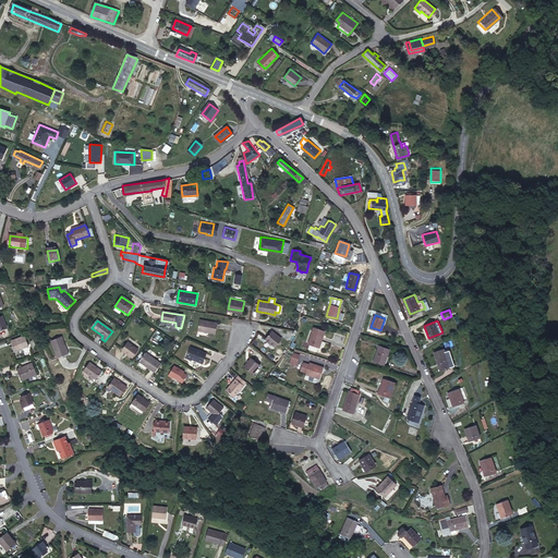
[(218,324),(201,322),(198,331),(217,334),(218,324)]
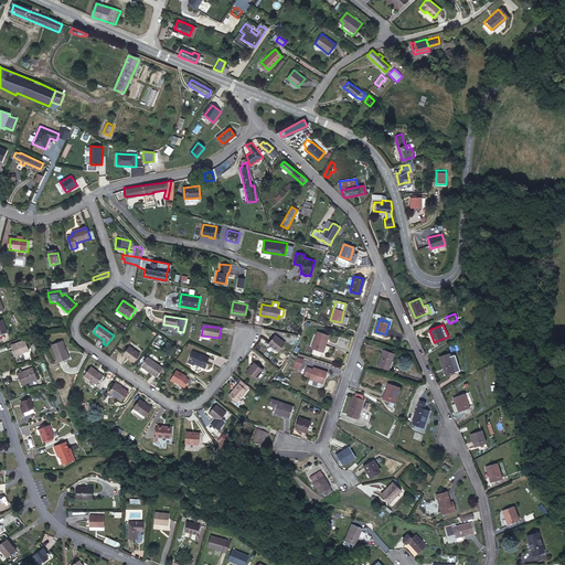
[(322,350),(324,339),(327,333),(318,331),(317,337),(313,347),(322,350)]
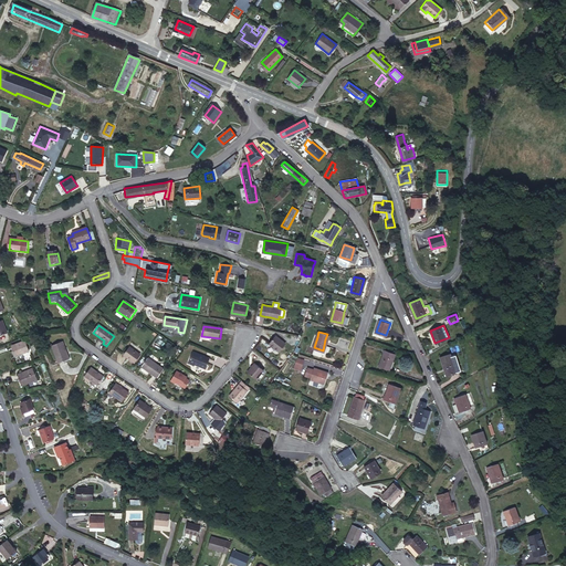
[(285,342),(275,335),(270,343),(279,350),(285,342)]
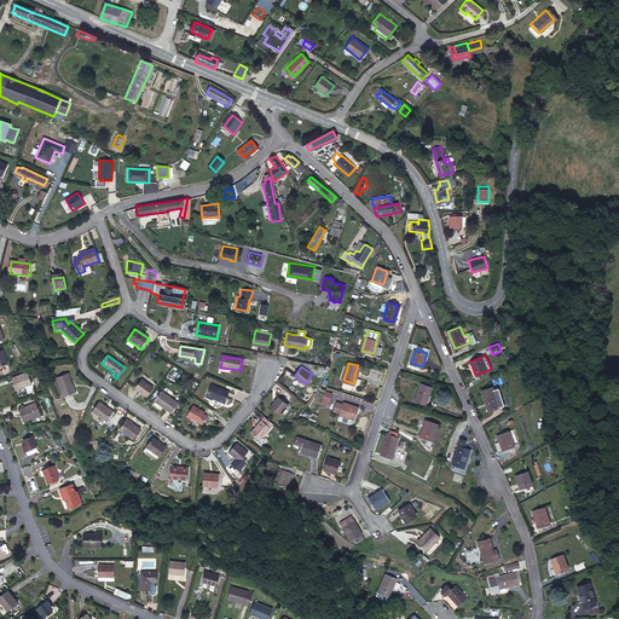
[(32,385),(27,372),(12,379),(17,391),(32,385)]
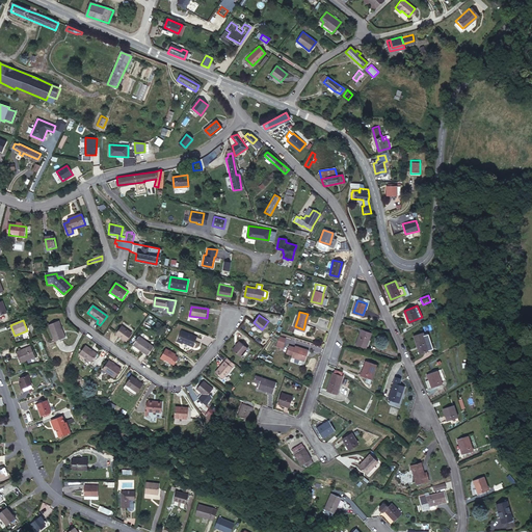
[(67,339),(59,322),(49,327),(55,343),(67,339)]
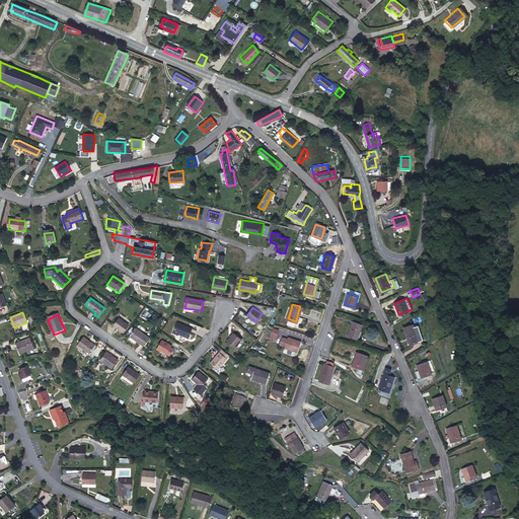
[(128,325),(119,319),(114,326),(123,332),(128,325)]
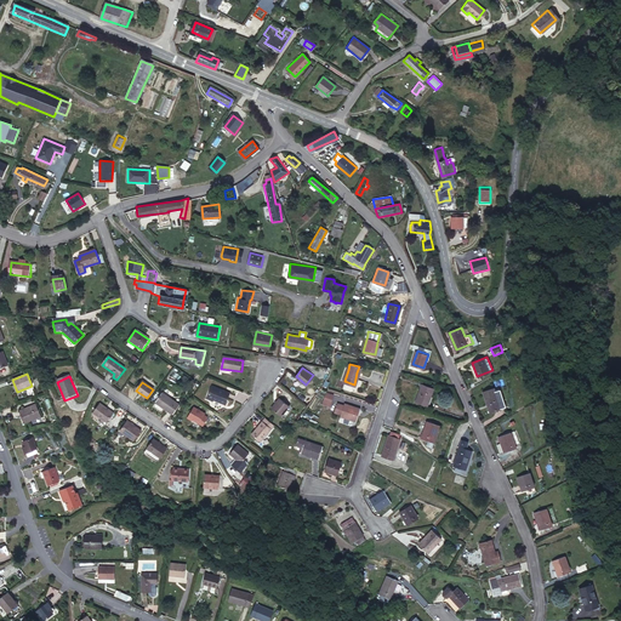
[(223,403),(228,392),(211,385),(206,397),(212,399),(212,398),(223,403)]
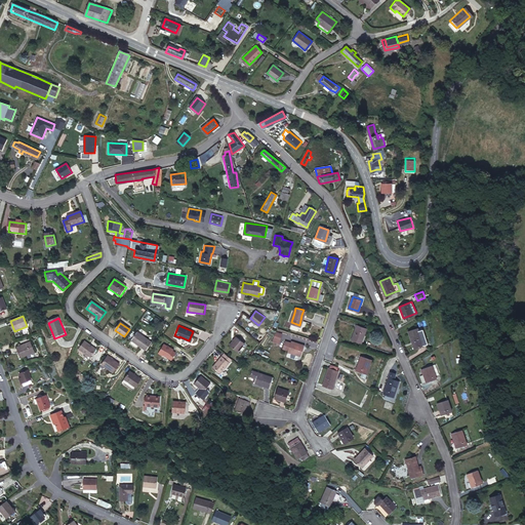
[(364,328),(356,326),(353,338),(361,341),(364,328)]
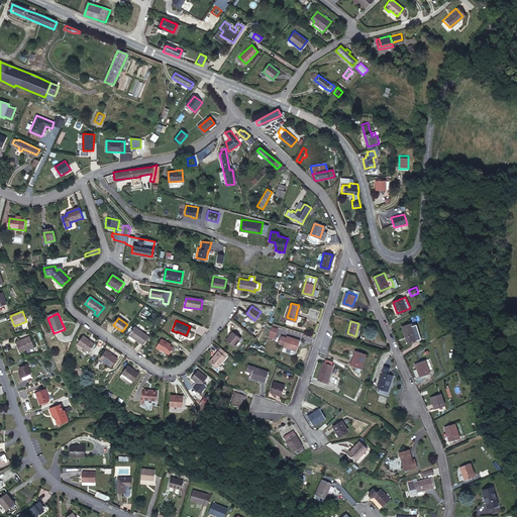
[(407,342),(417,339),(411,324),(402,327),(407,342)]
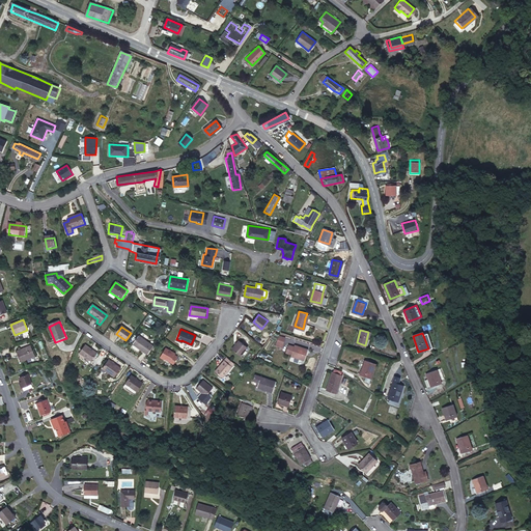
[(281,348),(285,338),(278,336),(275,346),(281,348)]
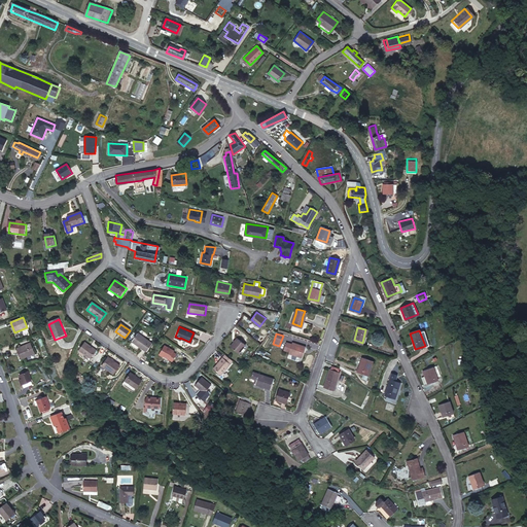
[(151,344),(137,335),(132,343),(145,352),(151,344)]
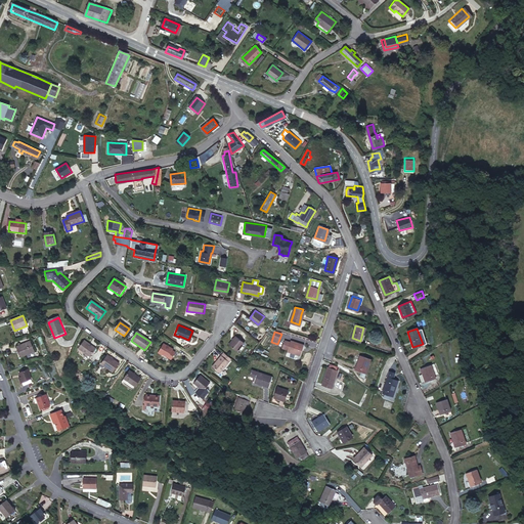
[(236,350),(245,341),(236,335),(229,343),(236,350)]
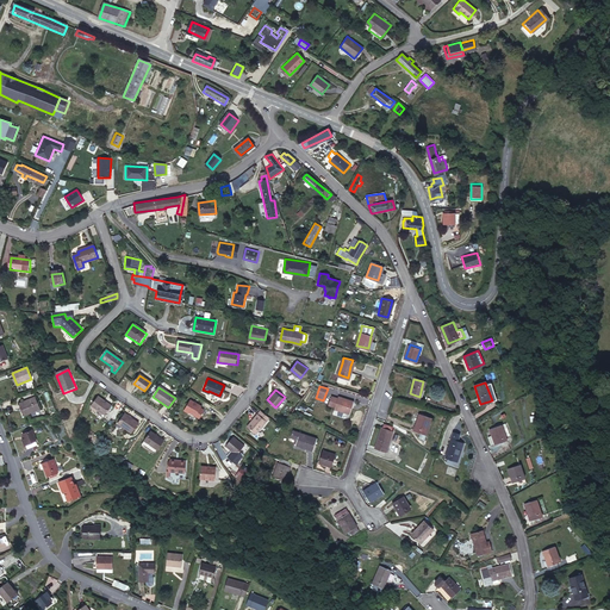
[(41,405),(36,394),(19,402),(23,414),(41,405)]
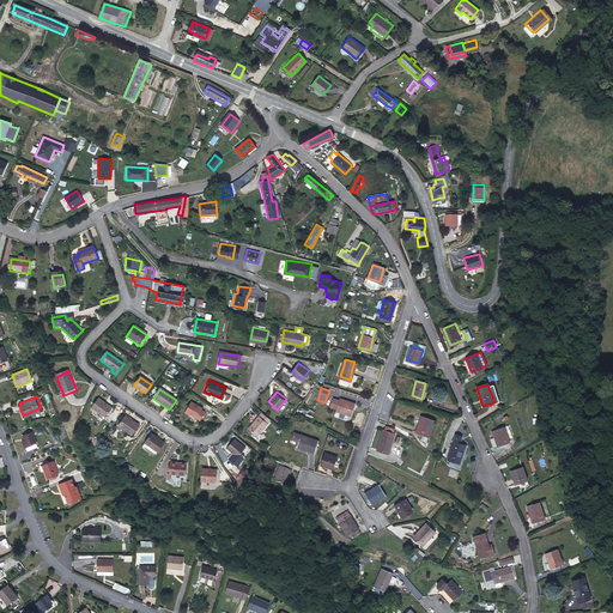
[(356,404),(340,398),(335,410),(352,416),(356,404)]
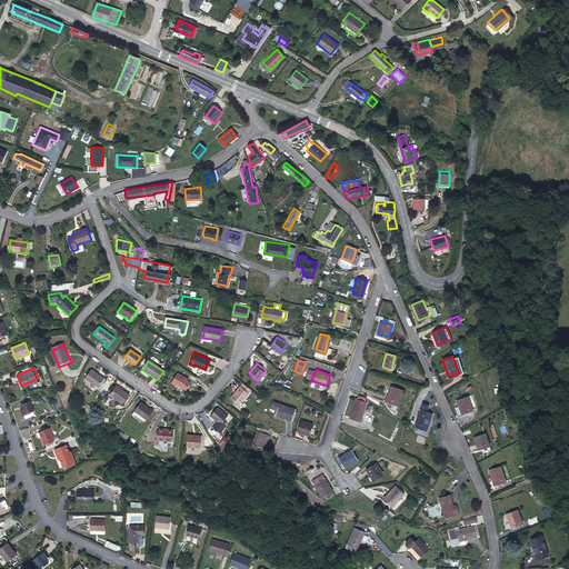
[(103,380),(91,372),(86,380),(98,389),(103,380)]
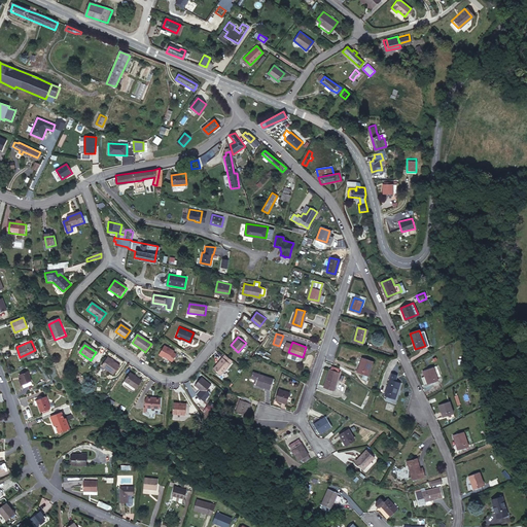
[(173,351),(164,345),(157,353),(163,356),(164,356),(171,360),(175,354),(172,352),(173,351)]
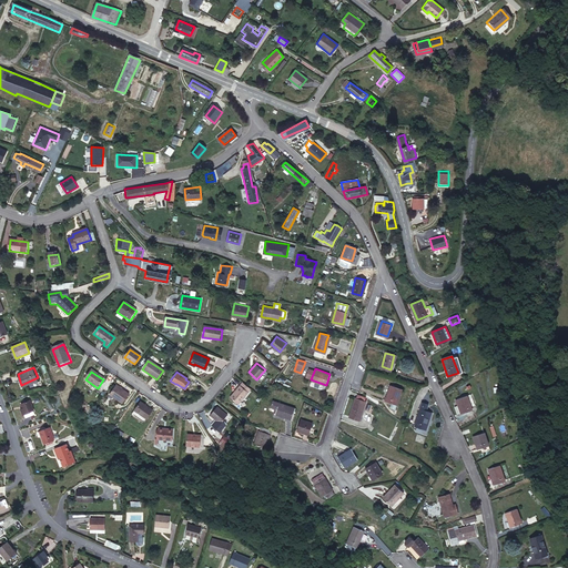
[(236,403),(250,388),(241,382),(229,396),(236,403)]
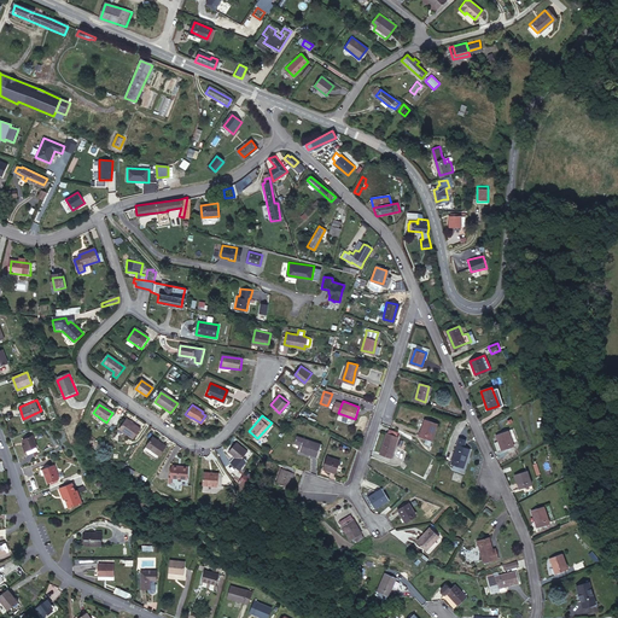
[(140,426),(126,417),(118,426),(133,437),(140,426)]
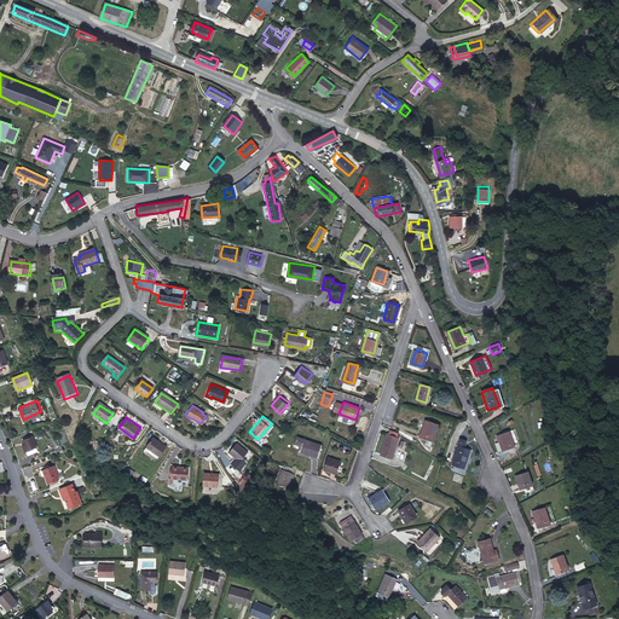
[(431,439),(435,424),(427,421),(421,435),(431,439)]
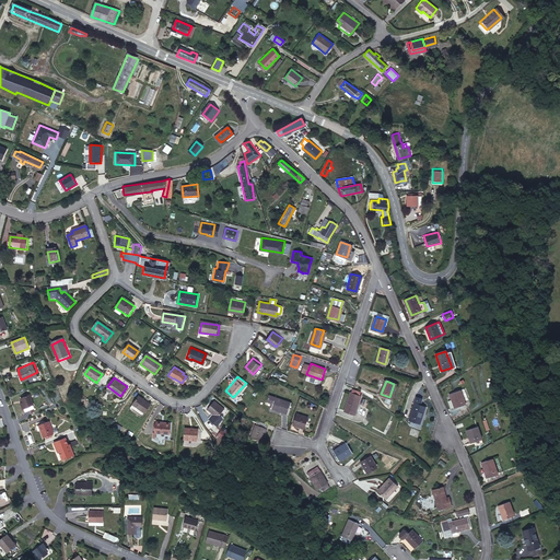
[(454,407),(464,403),(458,391),(447,395),(454,407)]
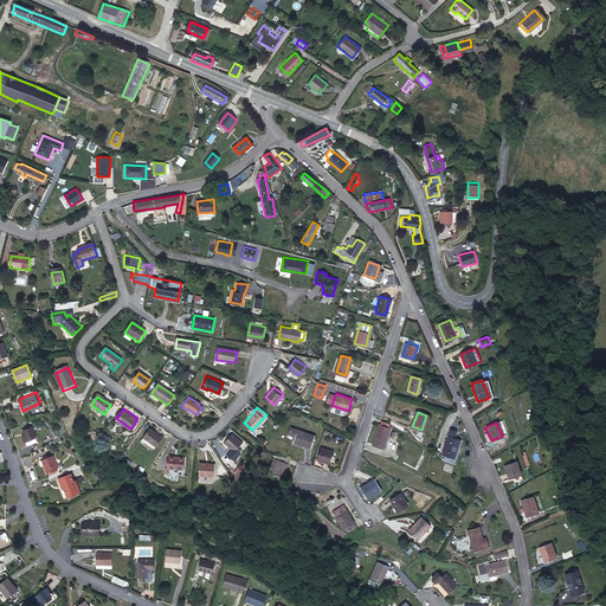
[(162,434),(149,425),(141,438),(154,446),(162,434)]
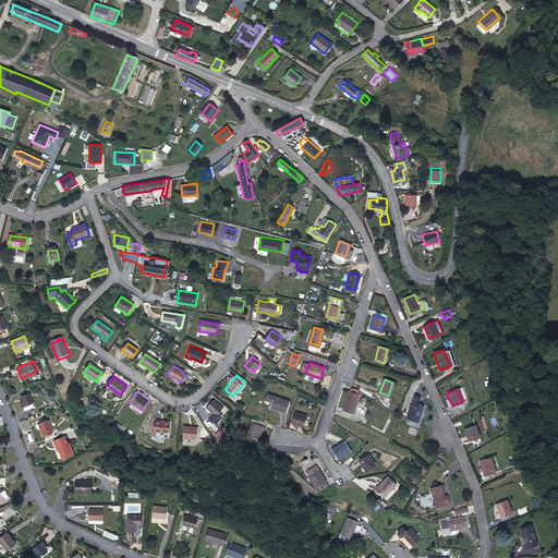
[(353,412),(360,393),(349,391),(342,409),(353,412)]
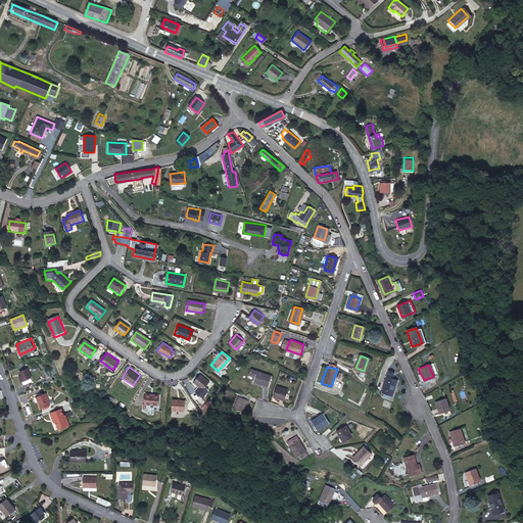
[(31,381),(27,368),(19,371),(20,375),(18,375),(20,381),(21,380),(22,384),(31,381)]
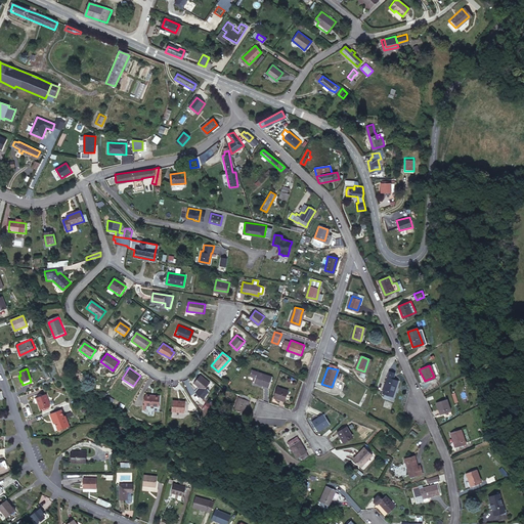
[(260,372),(257,370),(254,369),(252,374),(256,376),(254,380),(269,386),(272,376),(260,372)]
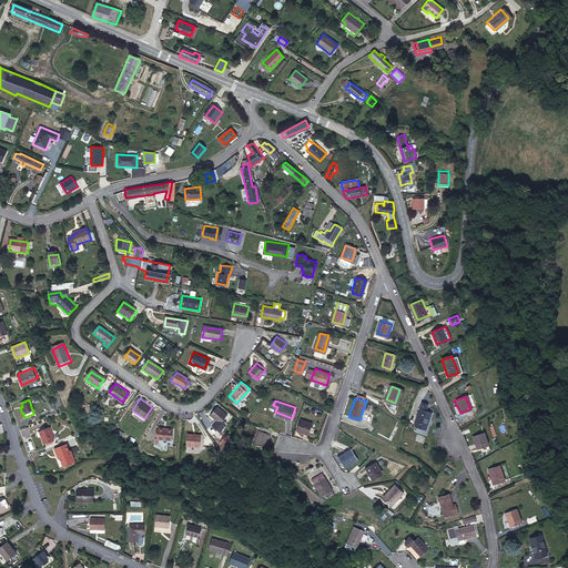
[(227,414),(217,406),(211,414),(221,423),(227,414)]
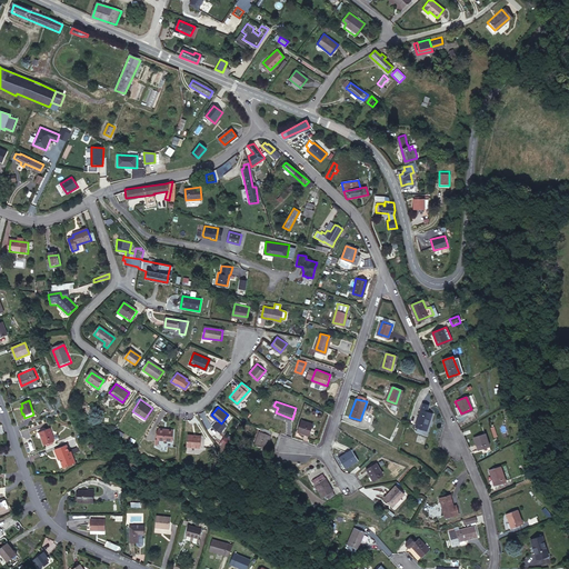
[(421,409),(417,426),(427,429),(431,412),(421,409)]
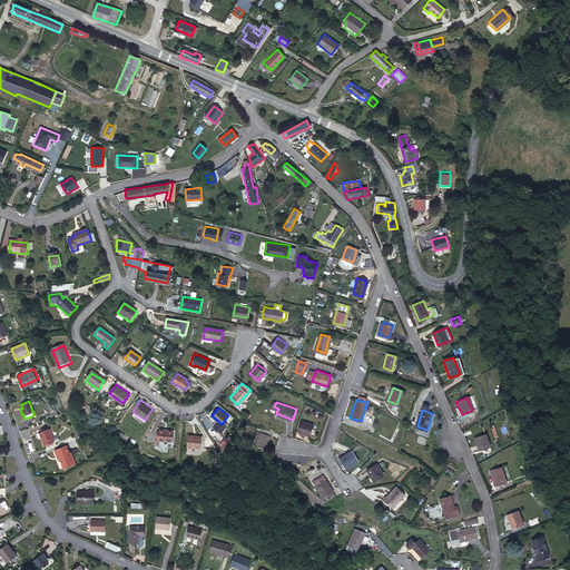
[(308,433),(312,424),(302,421),(298,430),(308,433)]
